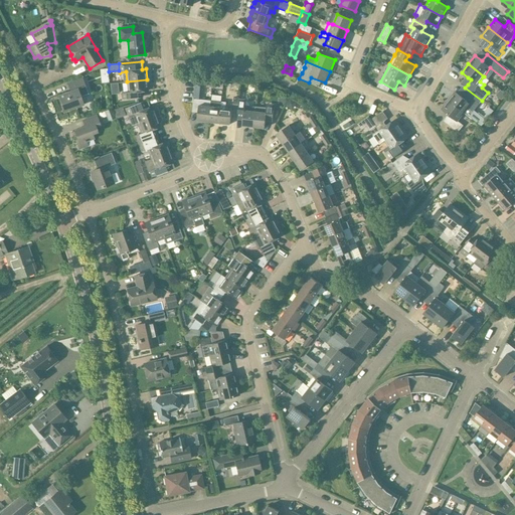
[(109,81),(108,68),(101,69),(102,82),(109,81)]
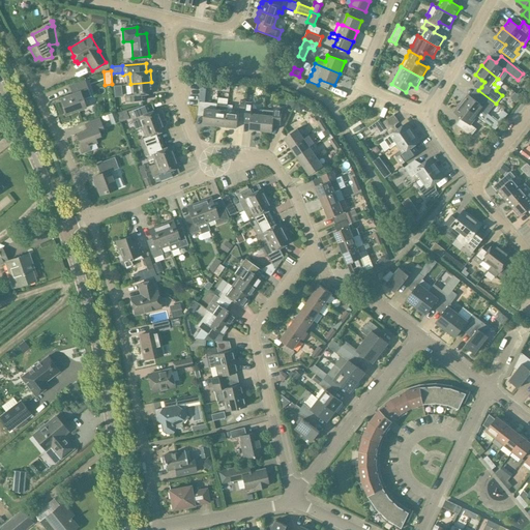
[(69,86),(72,93),(60,98),(65,114),(78,109),(79,111),(86,108),(84,99),(91,97),(85,80),(69,86)]
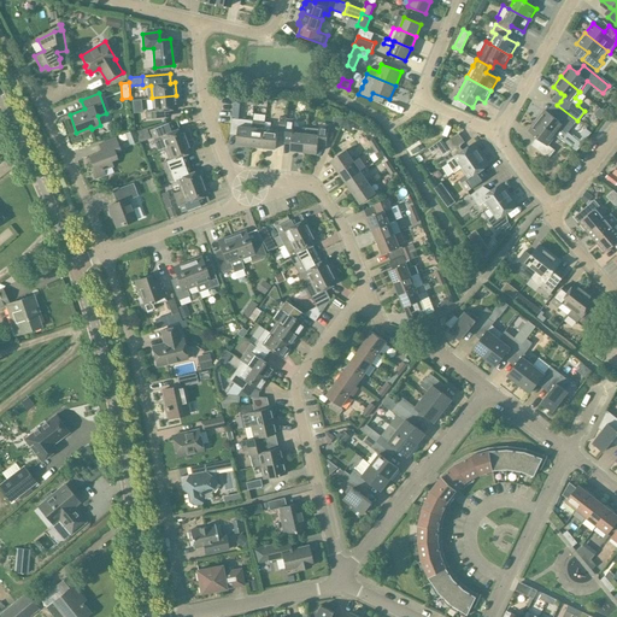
[(176,95),(152,98),(153,111),(147,111),(147,118),(165,117),(164,110),(177,109),(176,95)]
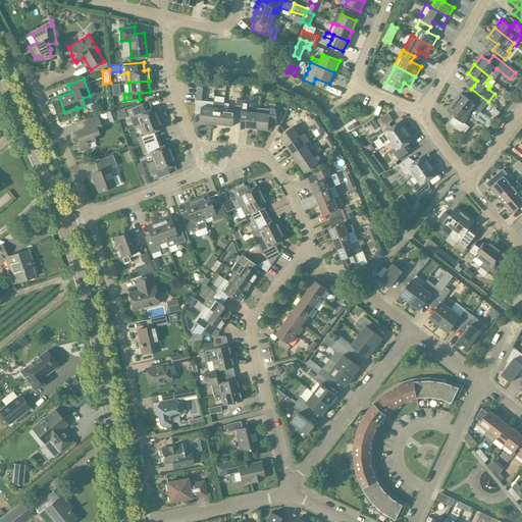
[(507,92),(504,97),(508,101),(512,96),(507,92)]
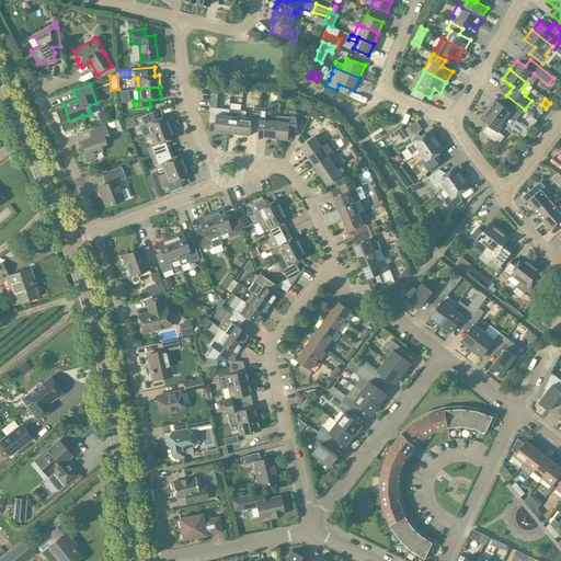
[(495,100),(489,110),(505,123),(511,127),(523,113),(510,103),(506,109),(495,100)]
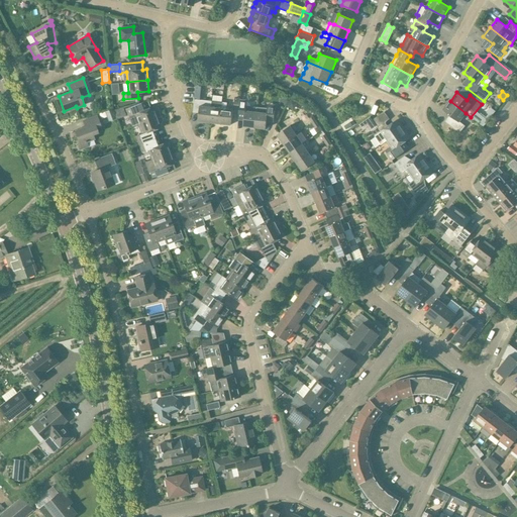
[(198,121),(209,122),(212,101),(200,100),(194,99),(193,112),(199,113),(198,121)]
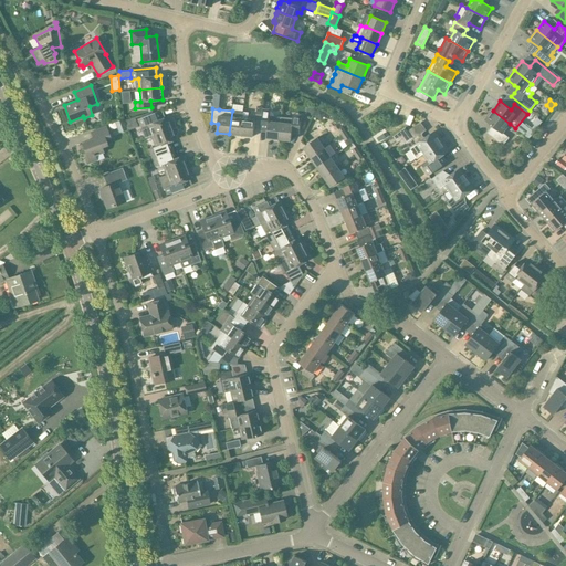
[(262,123),(261,130),(268,132),(266,138),(279,139),(281,117),(274,116),(270,116),(270,112),(270,111),(264,109),(263,109),(262,123)]
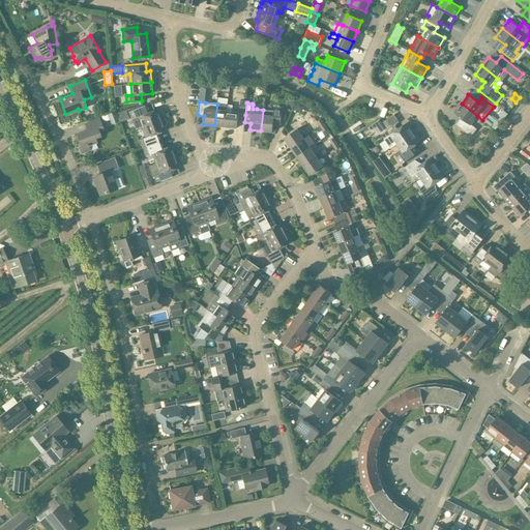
[(228,105),(217,104),(214,125),(226,126),(228,105)]
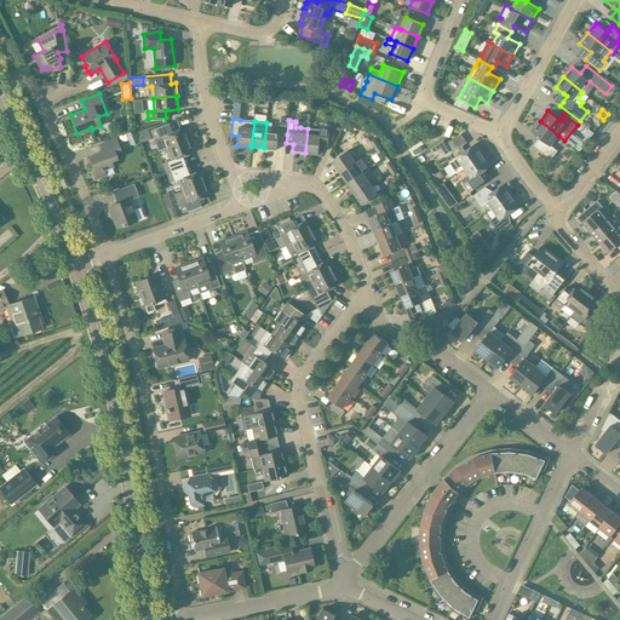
[(540,121),(532,131),(540,138),(543,141),(537,148),(551,160),(558,151),(551,145),(558,136),(540,121)]
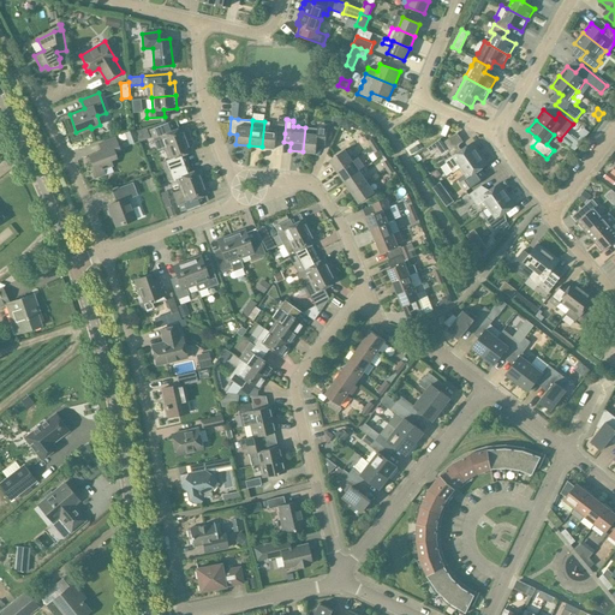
[(275,148),(278,130),(269,129),(270,121),(264,121),(262,147),(275,148)]
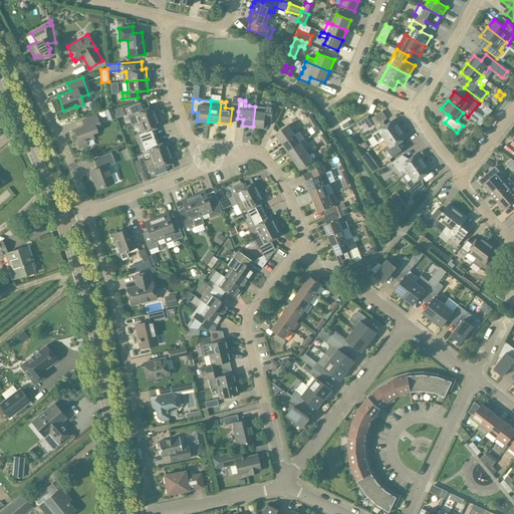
[(122,116),(122,104),(111,104),(112,110),(115,110),(115,116),(122,116)]
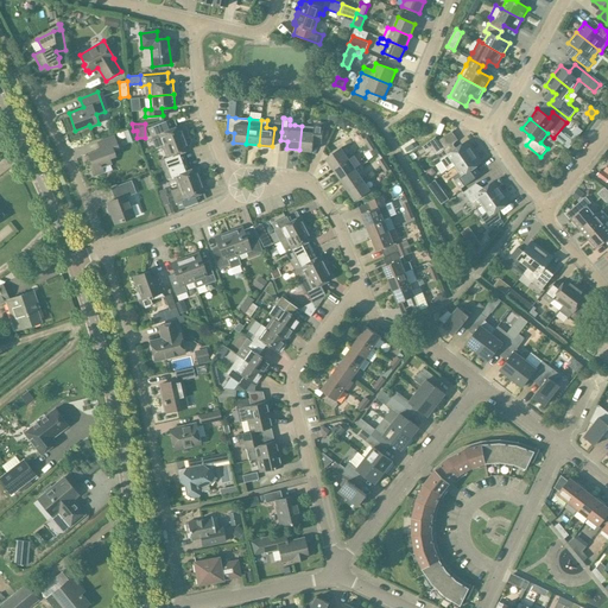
[(149,130),(151,137),(156,149),(163,146),(163,145),(185,137),(181,125),(168,130),(165,124),(149,130)]
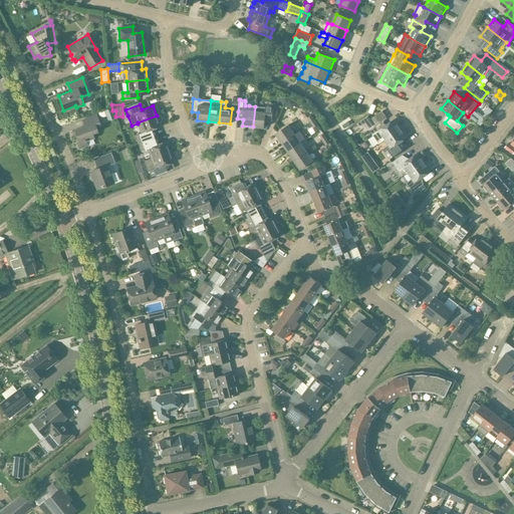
[(264,129),(265,119),(272,120),(274,104),(266,104),(266,107),(255,106),(253,126),(264,129)]
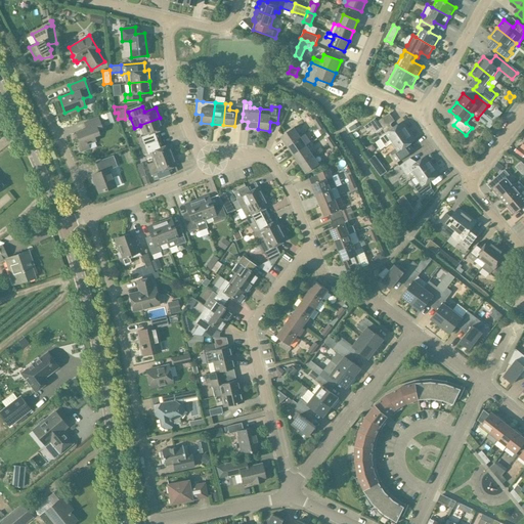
[(114,111),(106,113),(111,123),(117,120),(114,111)]
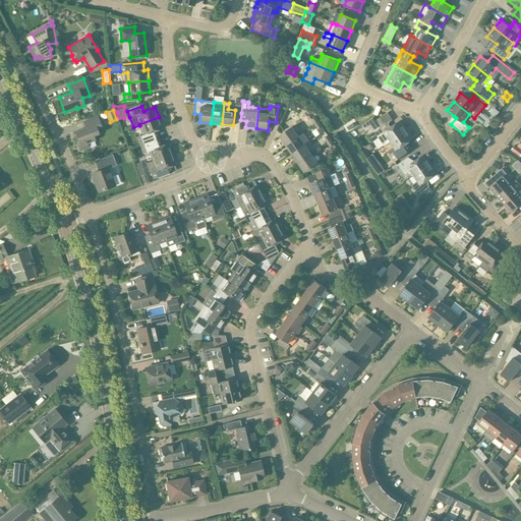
[(93,135),(103,131),(98,116),(83,121),(85,128),(75,131),(77,137),(75,138),(79,151),(89,147),(87,142),(95,139),(93,135)]
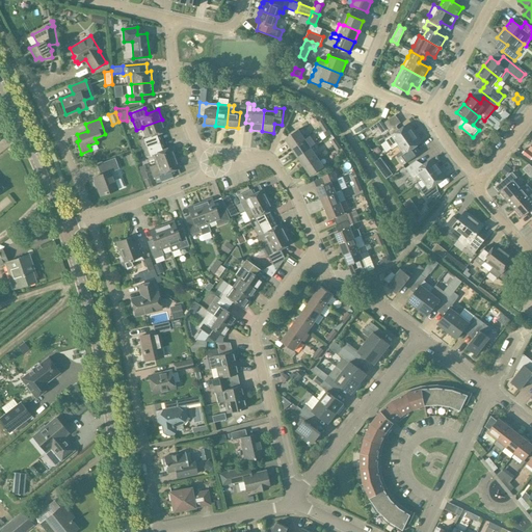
[(143,148),(157,142),(154,135),(165,131),(162,120),(142,127),(142,128),(147,137),(140,140),(143,148)]
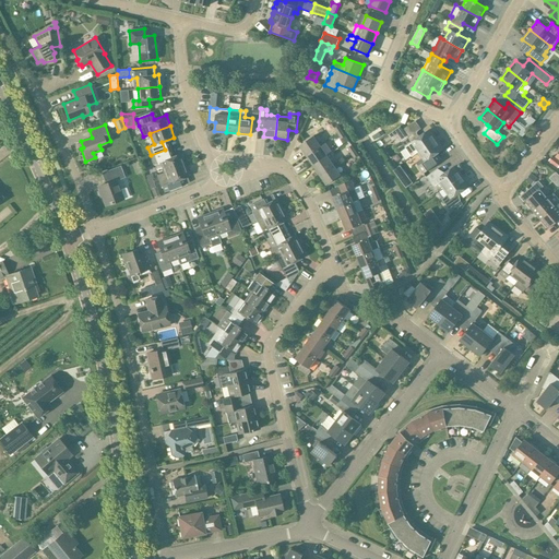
[(397,137),(401,142),(402,142),(408,138),(401,126),(393,131),(388,134),(392,140),(397,137)]
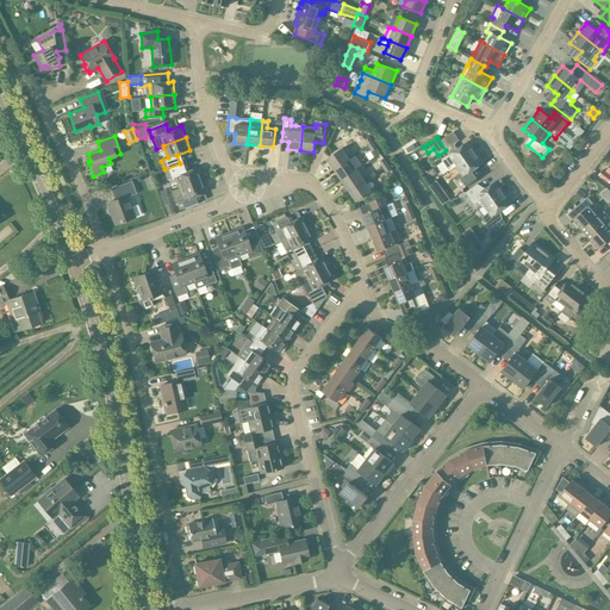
[(449,170),(456,166),(475,153),(468,142),(458,149),(450,147),(446,150),(439,155),(449,170)]
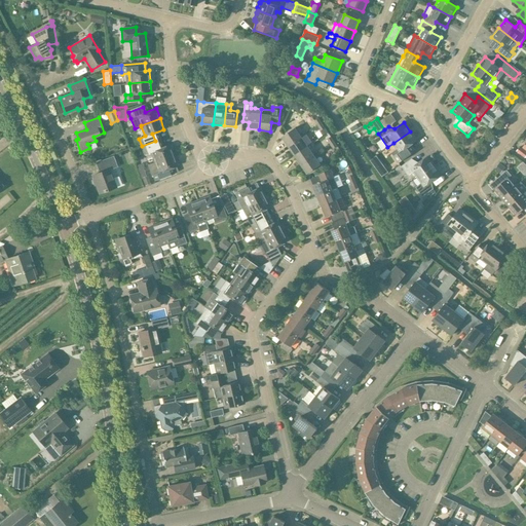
[(289,146),(301,137),(295,127),(282,137),(289,146)]
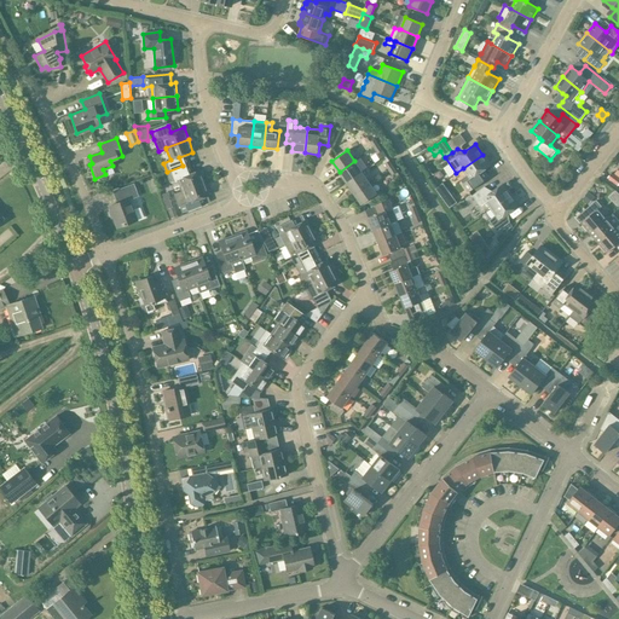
[(487,179),(482,172),(491,166),(482,155),(463,168),(468,175),(461,180),(469,191),(487,179)]
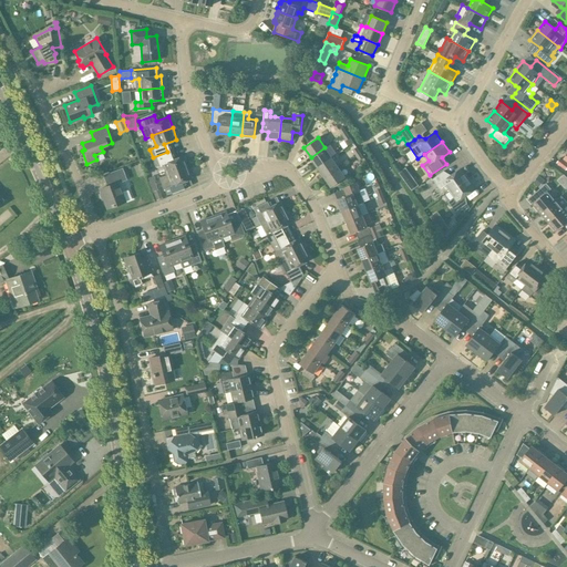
[(325,147),(311,157),(318,167),(332,157),(325,147)]
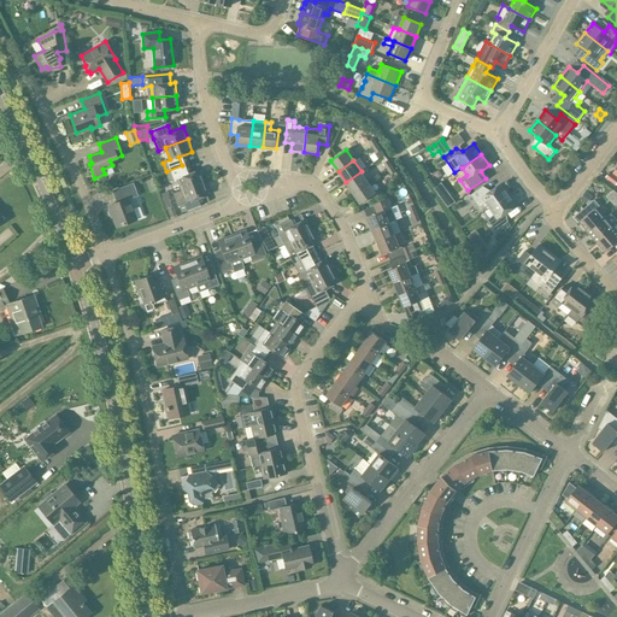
[(182,165),(166,171),(170,182),(177,178),(182,191),(204,182),(199,170),(186,175),(182,165)]
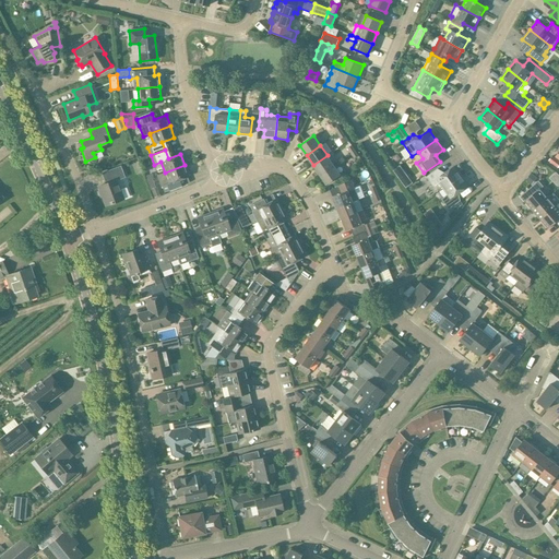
[(328,155),(313,165),(320,175),(334,165),(328,155)]
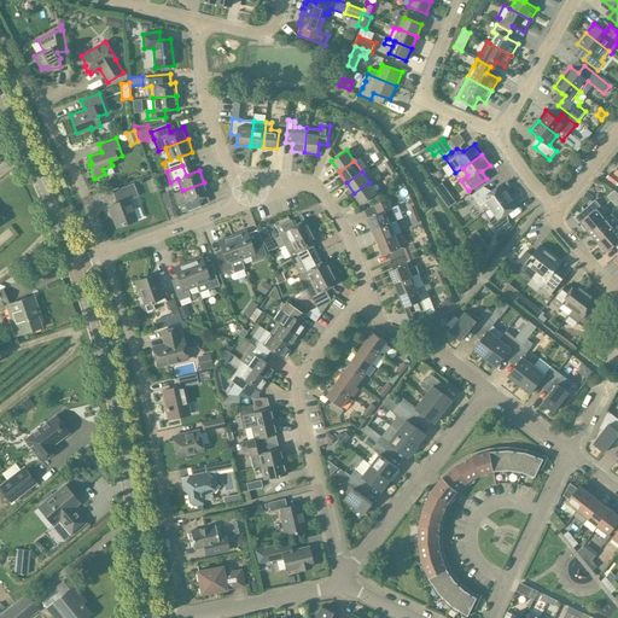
[(607,178),(617,186),(617,184),(617,178),(611,173),(607,178)]
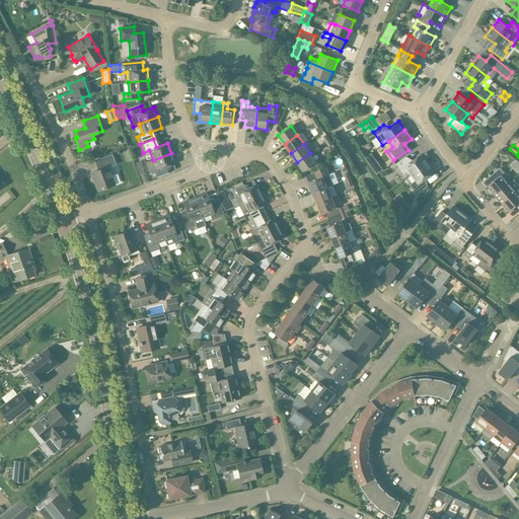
[(171,153),(153,160),(156,170),(150,172),(152,178),(166,173),(164,167),(175,163),(171,153)]
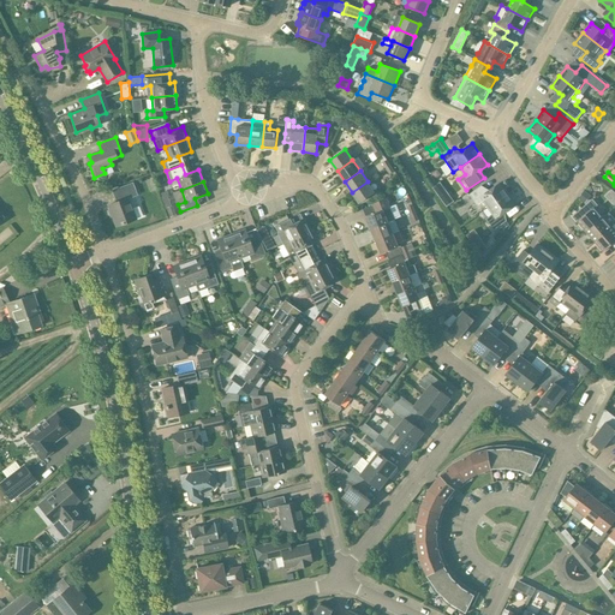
[(368,181),(352,192),(359,203),(375,193),(368,181)]
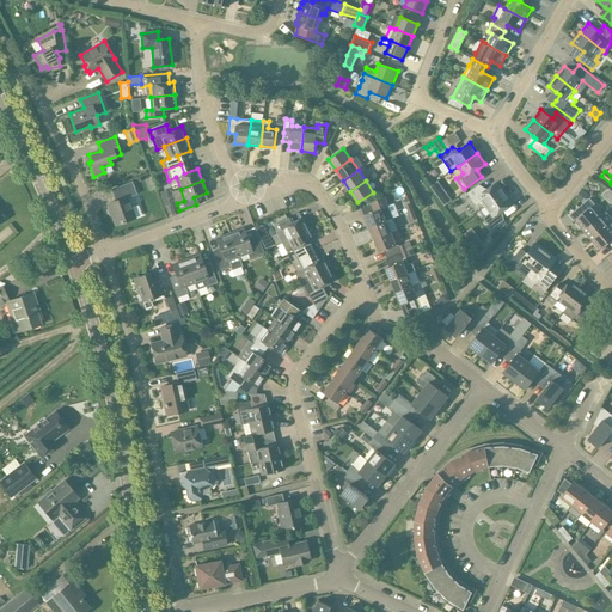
[(116,201),(108,203),(116,225),(135,218),(142,215),(141,214),(142,213),(141,210),(140,209),(138,204),(132,207),(128,197),(136,194),(133,182),(111,189),(116,201)]
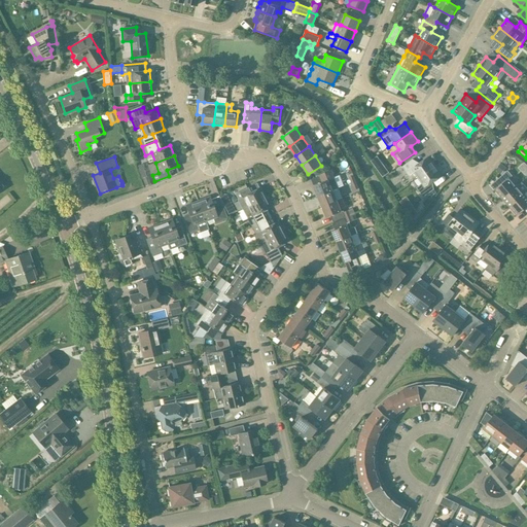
[(371,161),(381,176),(387,172),(377,156),(371,161)]
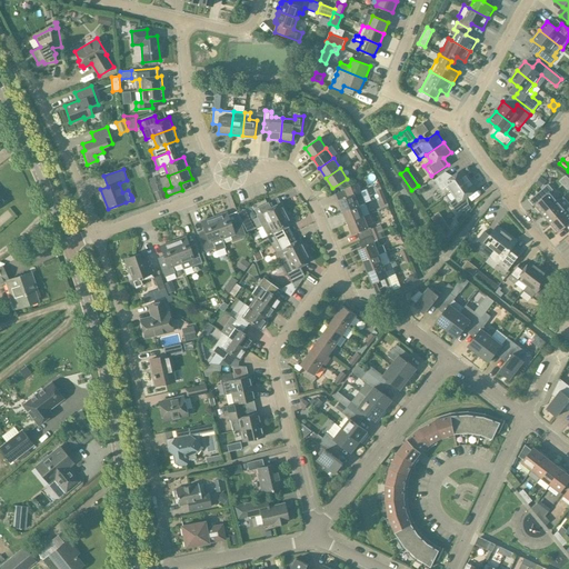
[(441,190),(447,186),(451,192),(470,179),(462,169),(453,176),(445,171),(433,180),(441,190)]
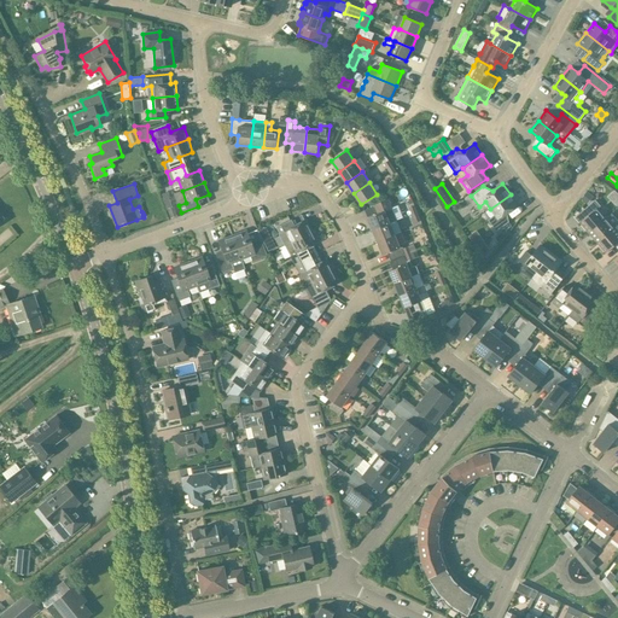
[(508,222),(507,214),(518,205),(511,194),(490,209),(495,215),(489,220),(496,231),(508,222)]
